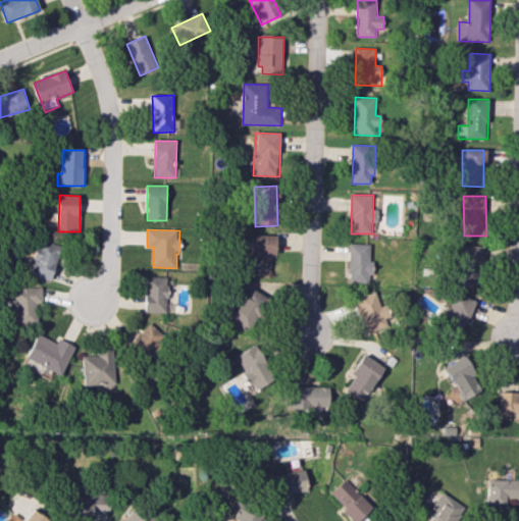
[(272,255),(276,255),(277,237),(253,236),(251,275),(272,276),(272,255)]
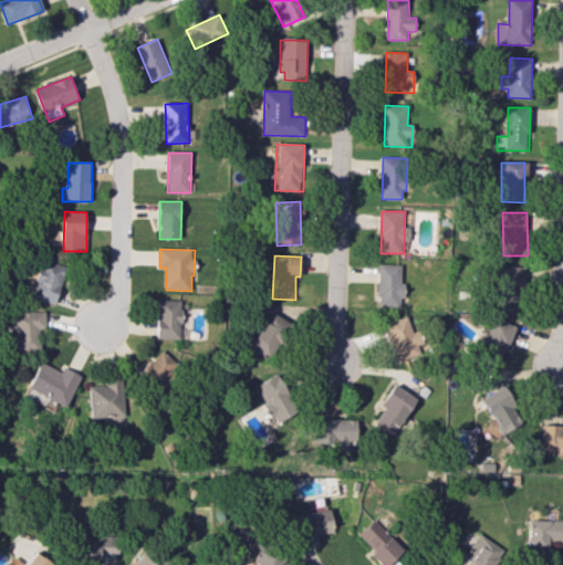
[(54,305),(68,268),(44,260),(31,297),(54,305)]
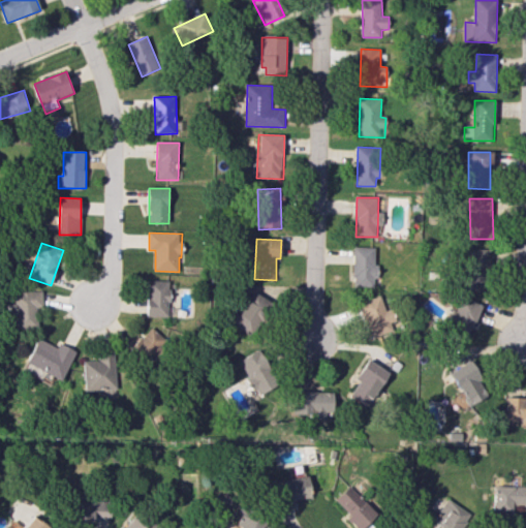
[(376,287),(377,248),(356,247),(353,286),(376,287)]
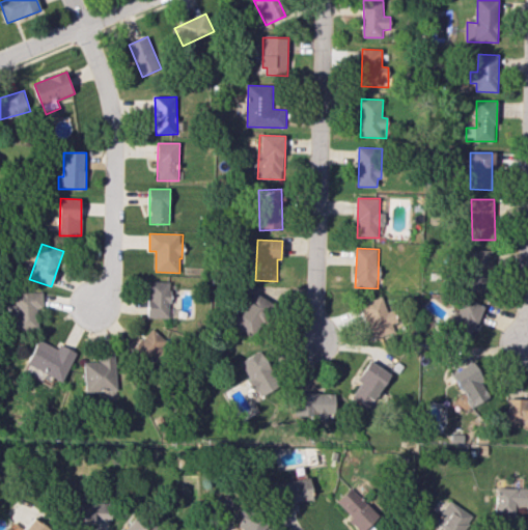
[(493,250),(471,250),(470,290),(491,291),(493,250)]
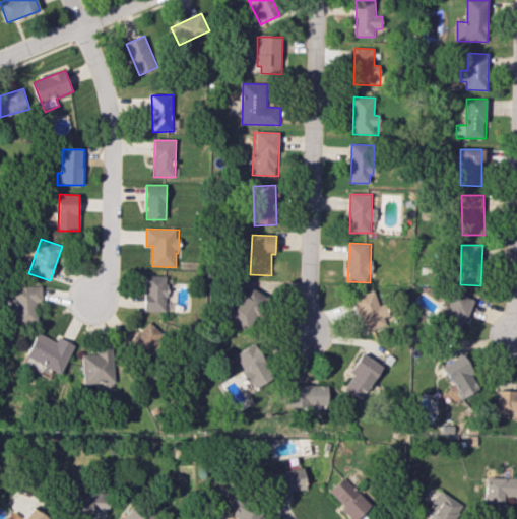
[(169,312),(170,276),(145,276),(145,312),(169,312)]
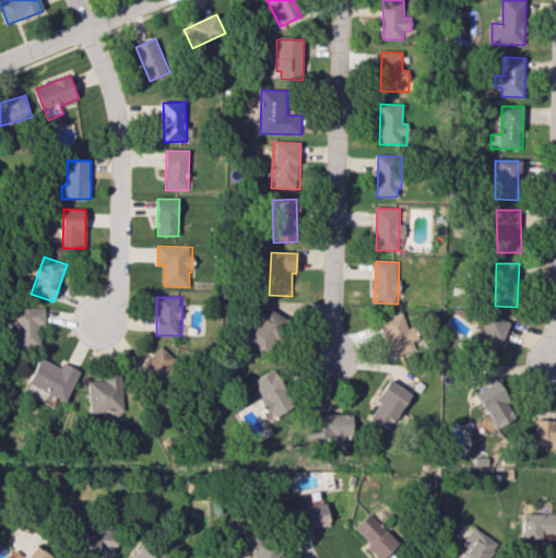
[(253,332),(248,329),(240,340),(265,356),(293,316),(274,303),(253,332)]
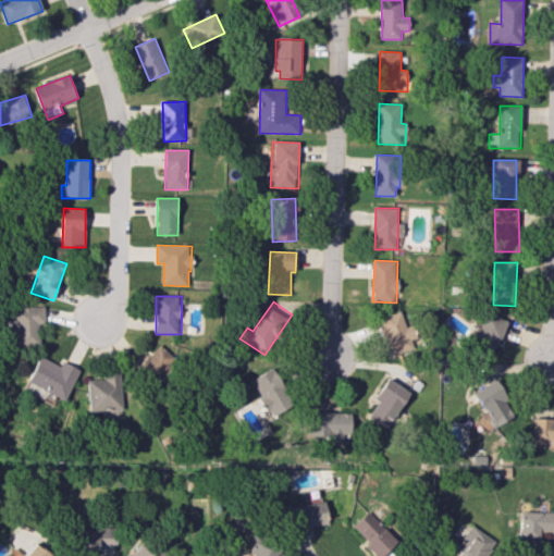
[(14,308),(14,318),(10,319),(10,331),(15,331),(16,345),(39,345),(39,325),(46,325),(46,307),(14,308)]
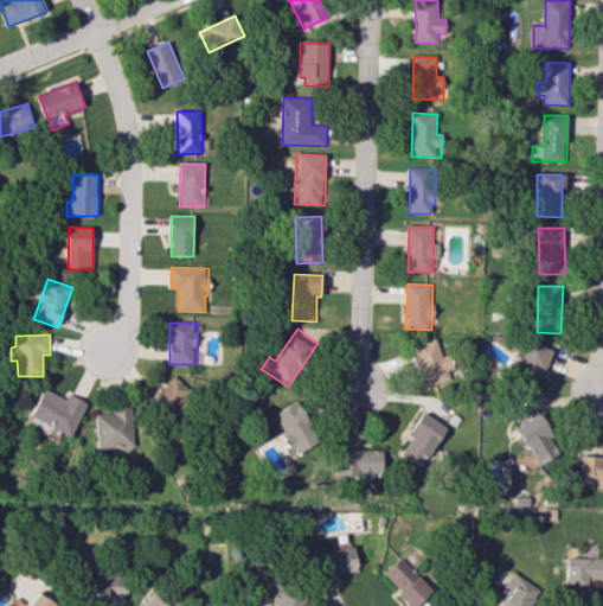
[(456,381),(450,356),(442,357),(438,342),(416,346),(424,388),(456,381)]
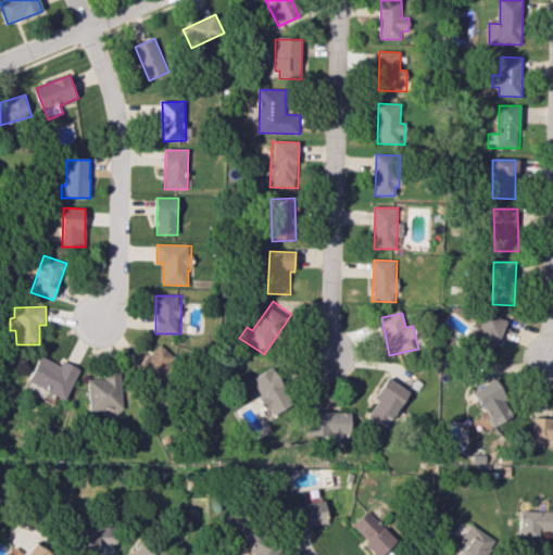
[(473,350),(495,356),(506,319),(482,313),(473,350)]
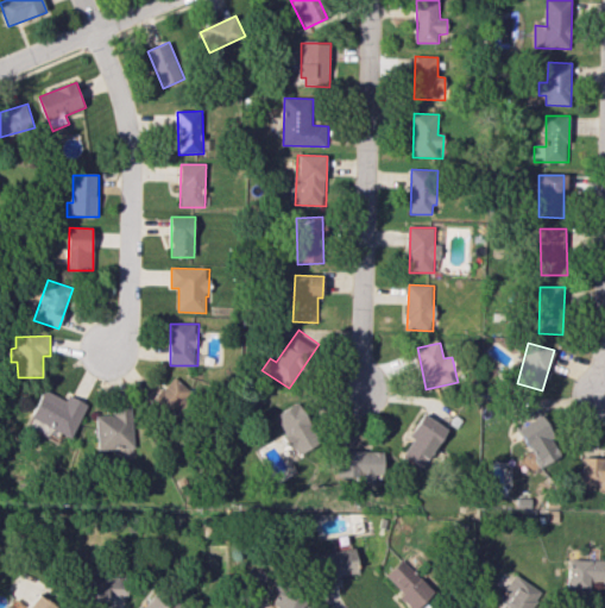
[(151,406),(170,421),(193,392),(172,376),(151,406)]
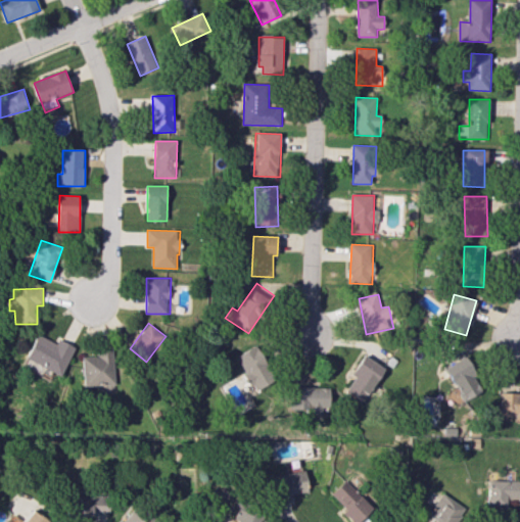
[(58,340),(56,344),(37,335),(26,360),(61,377),(75,347),(58,340)]
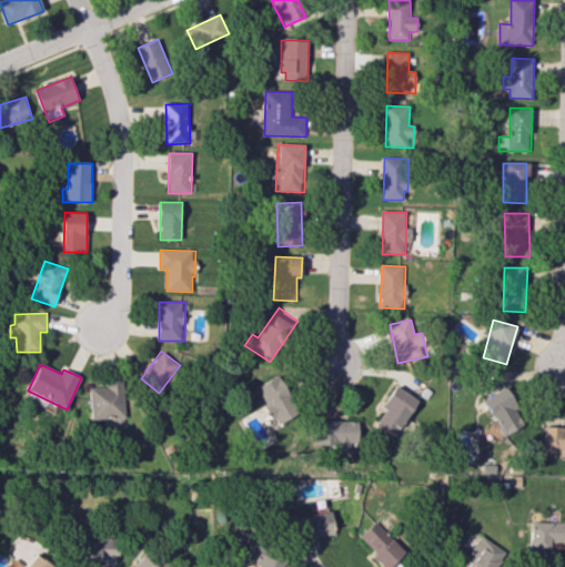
[(256,388),(272,416),(266,418),(274,433),(302,416),(279,376),(256,388)]
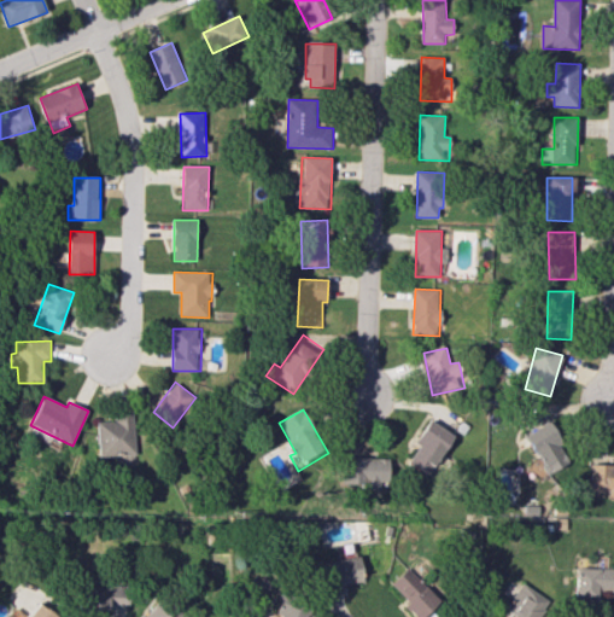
[(135,414),(116,415),(116,421),(98,423),(99,458),(136,457),(135,414)]
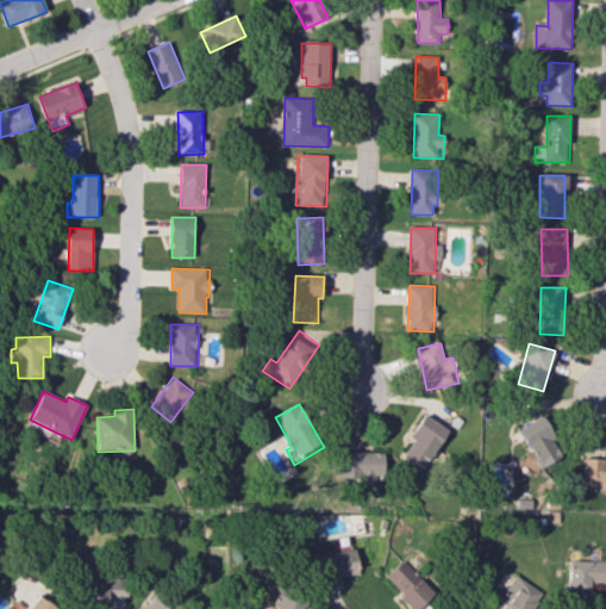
[(416,439),(405,459),(428,472),(438,452),(450,430),(425,415),(412,436),(416,439)]
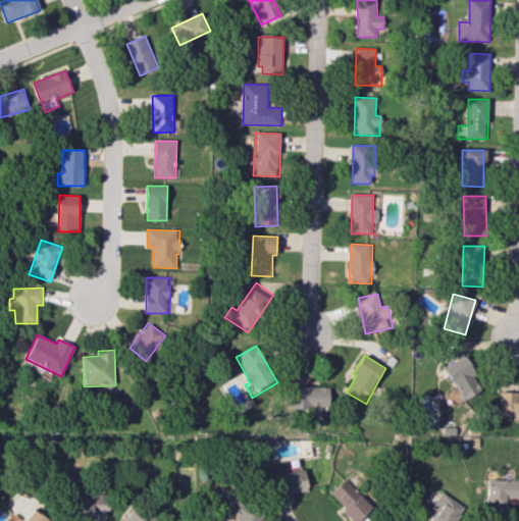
[(464,401),(484,391),(468,356),(448,365),(464,401)]
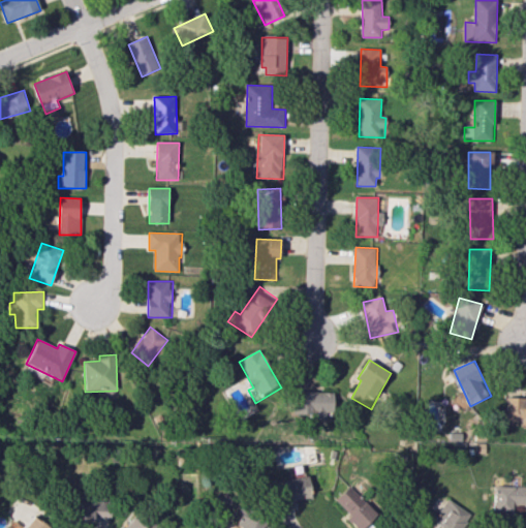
[(314,420),(335,420),(335,393),(297,392),(296,414),(314,414),(314,420)]
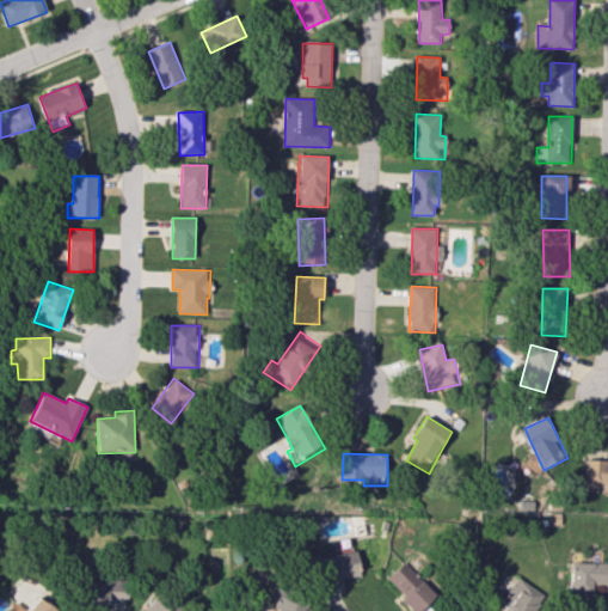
[(606,488),(606,493),(607,493),(607,460),(584,460),(584,487),(606,488)]
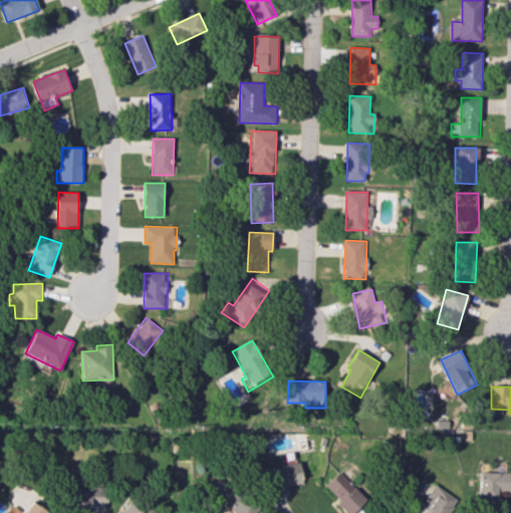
[(303,484),(301,464),(268,467),(270,496),(288,494),(287,486),(303,484)]
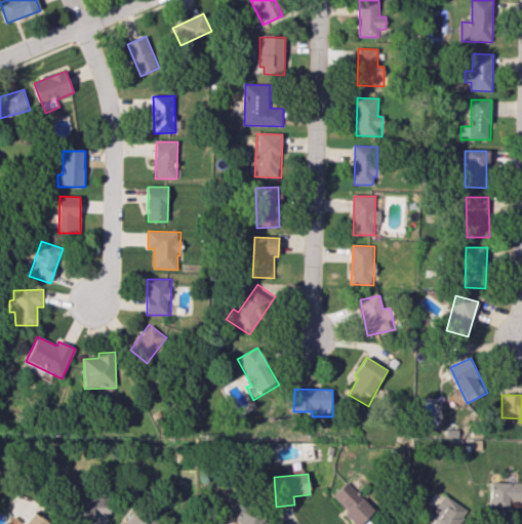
[(333,496),(348,511),(345,514),(355,523),(361,523),(375,510),(347,482),(333,496)]
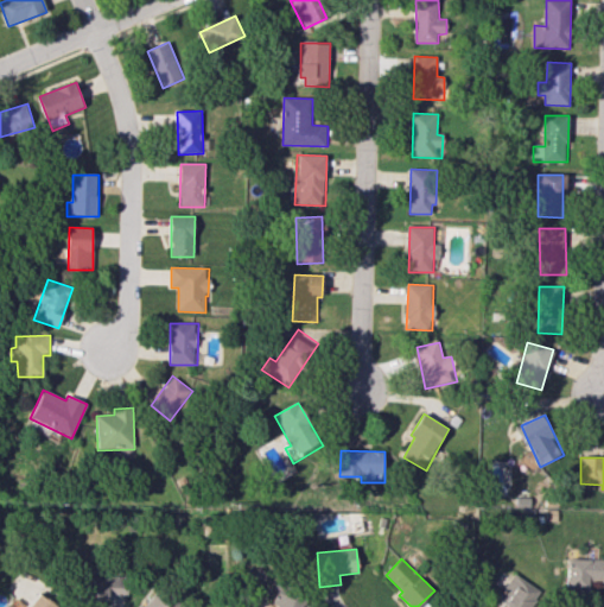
[(568,589),(591,590),(591,581),(603,581),(603,560),(570,558),(568,589)]
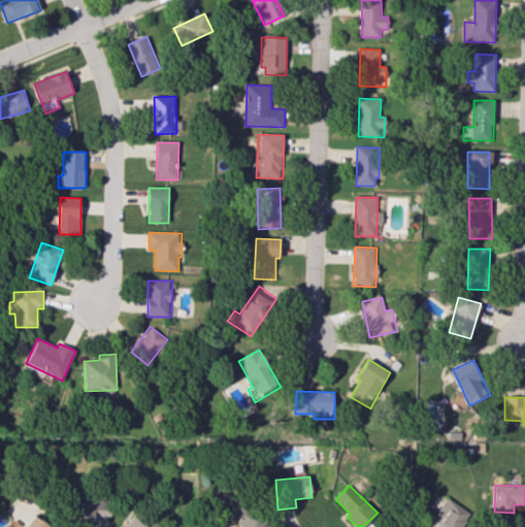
[(465,526),(473,515),(448,498),(433,519),(439,523),(436,526),(465,526)]
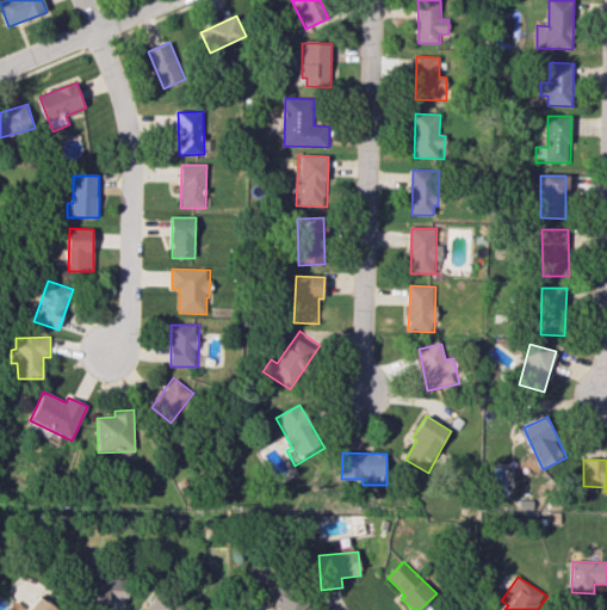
[(85,579),(84,605),(107,607),(107,597),(125,598),(125,581),(85,579)]
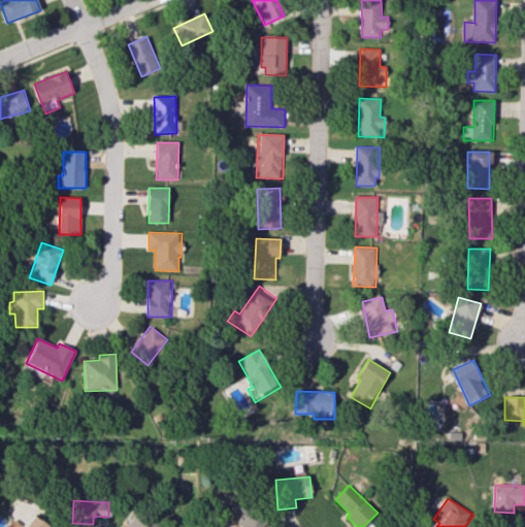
[(263,526),(268,516),(244,506),(237,525),(241,526),(263,526)]
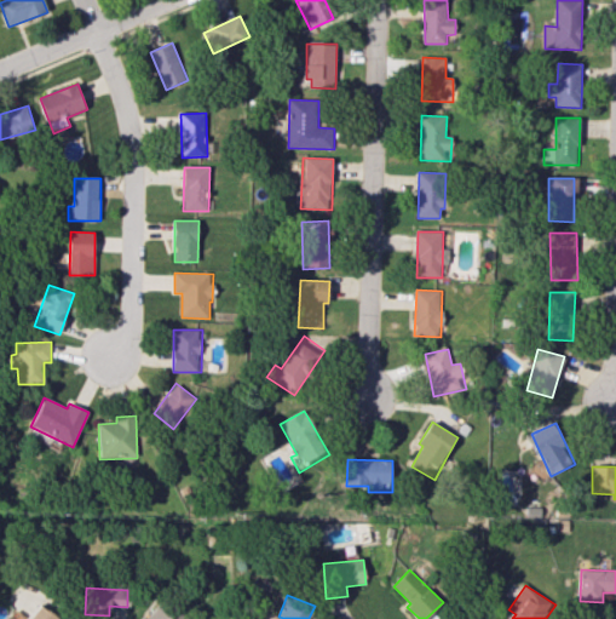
[(183,618),(183,617),(163,599),(144,618),(183,618)]
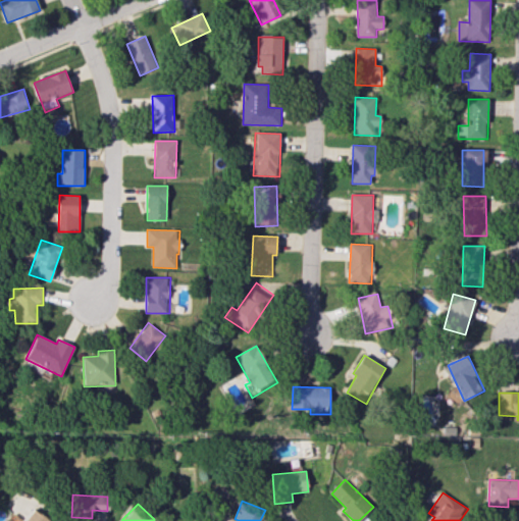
[(47,520),(32,510),(22,520),(47,520)]
